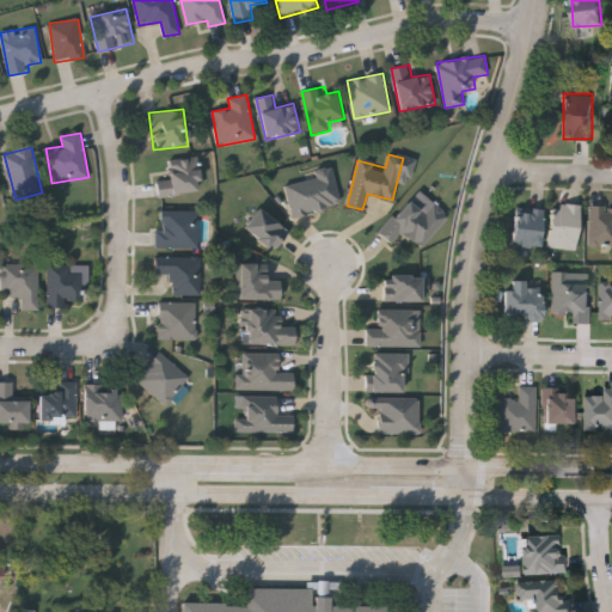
[(170,159),(199,157),(201,193),(159,195),(158,182),(171,181),(170,159)]
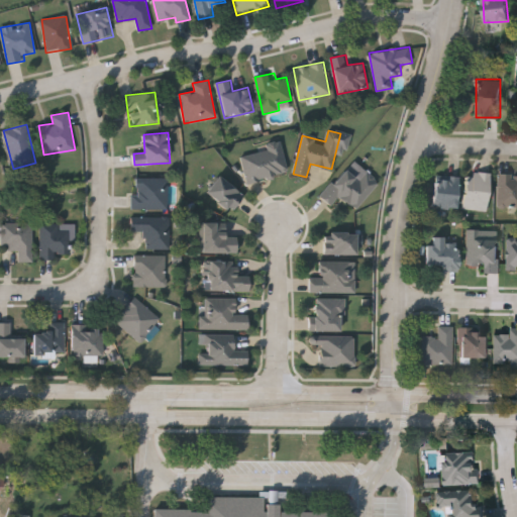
[(268,151),(241,157),(246,183),(288,175),(281,140),(266,143),(268,151)]
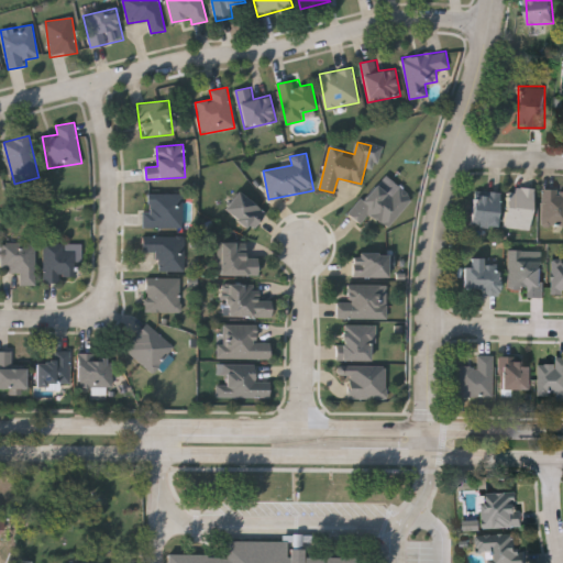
[(388,227),(372,213),(362,224),(349,213),(374,184),(390,198),(399,188),(411,198),(388,227)]
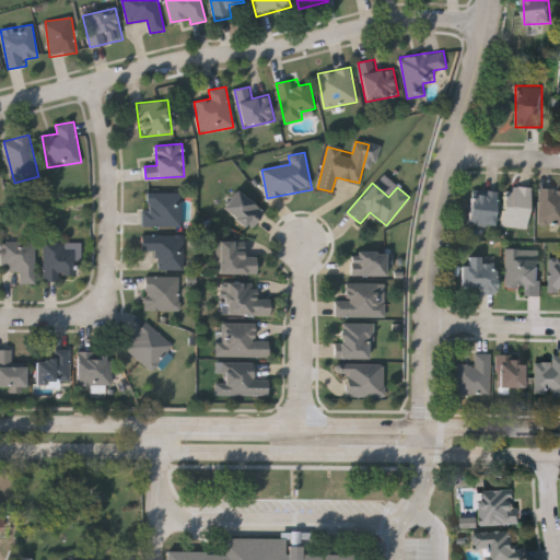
[(532,188),(528,229),(502,226),(506,186),(532,188)]
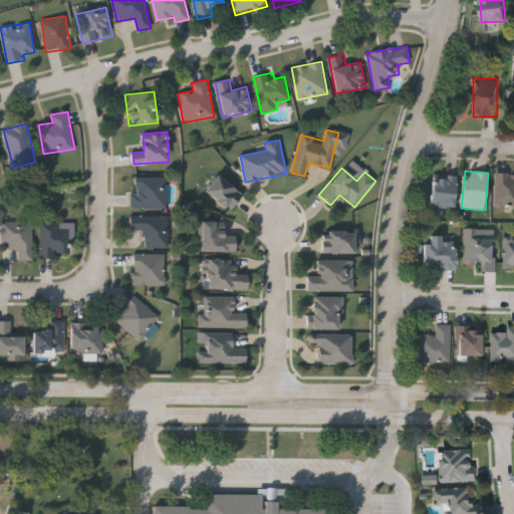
[(513,173),(513,211),(495,211),(495,173),(513,173)]
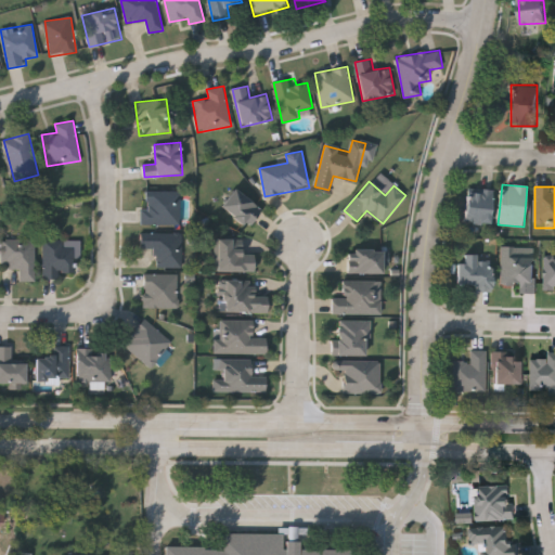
[(262,210),(248,228),(221,206),(234,189),(262,210)]
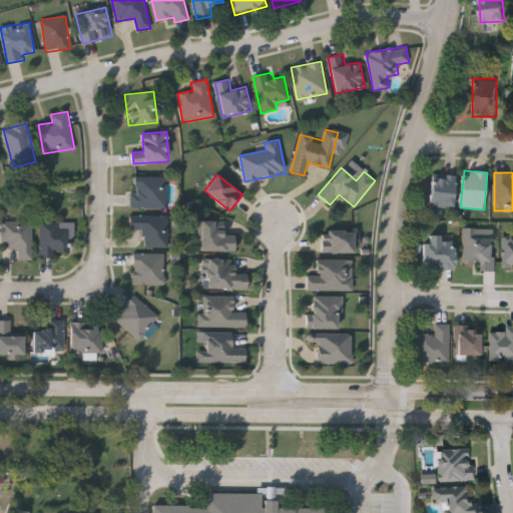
[(455,206),(432,206),(432,174),(455,174),(455,206)]
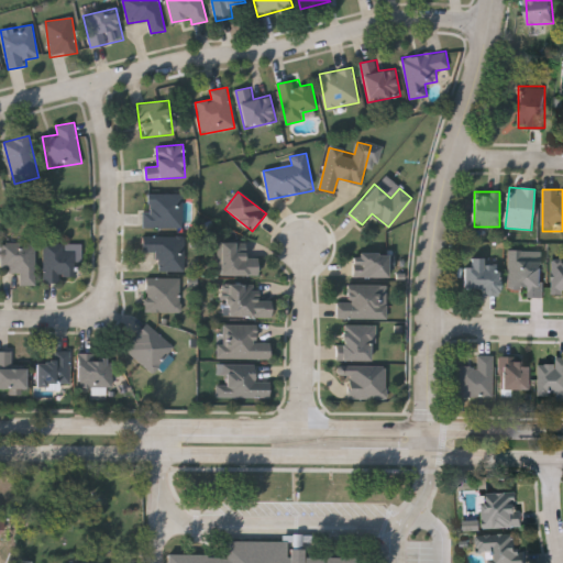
[(183,194),(183,228),(144,228),(144,194),(183,194)]
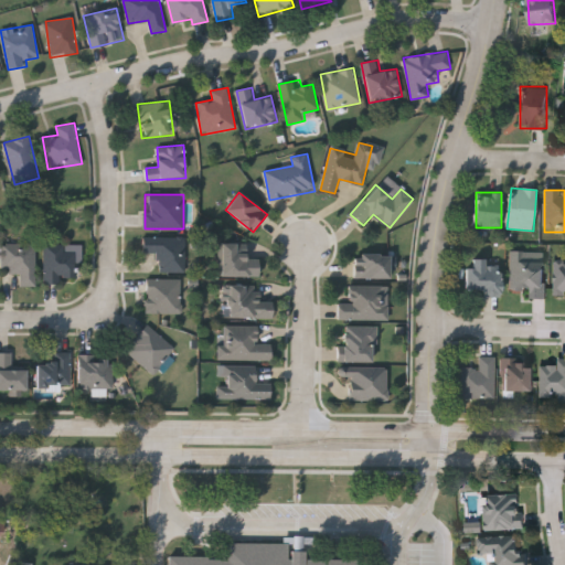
[(185,237),(185,272),(158,272),(158,253),(144,253),(144,237),(185,237)]
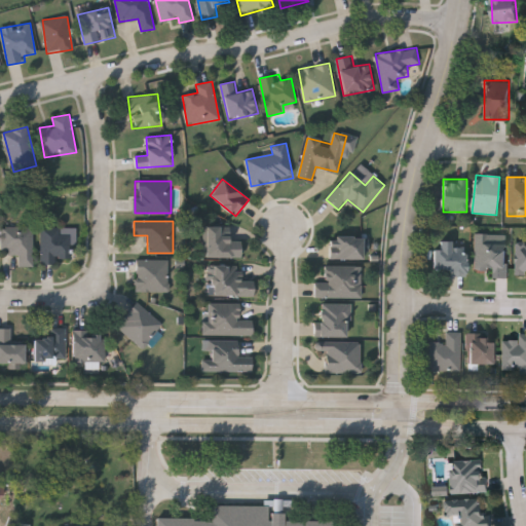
[(203,226),(230,226),(230,240),(240,240),(240,257),(203,257),(203,226)]
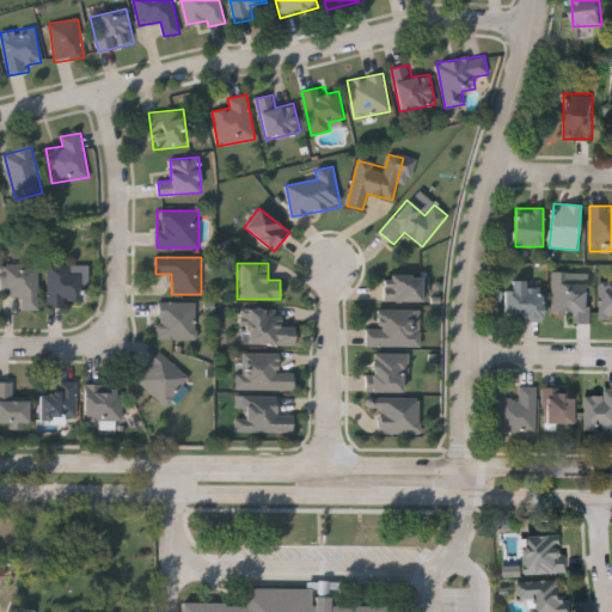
[(23,310),(23,295),(1,295),(1,264),(38,264),(38,310),(23,310)]
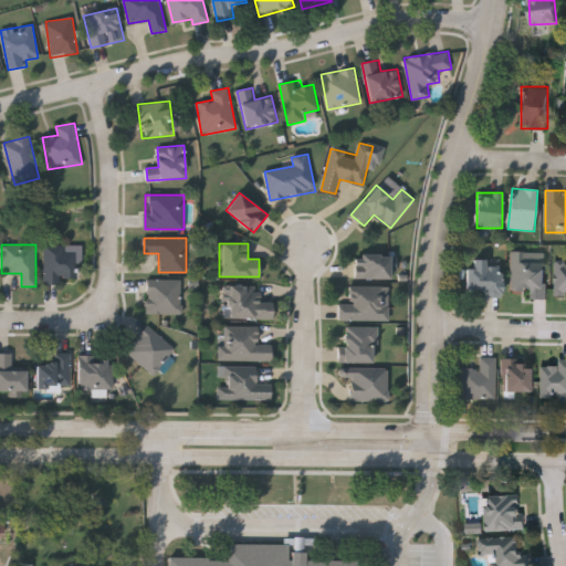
[(75,244),(75,282),(45,283),(44,244),(75,244)]
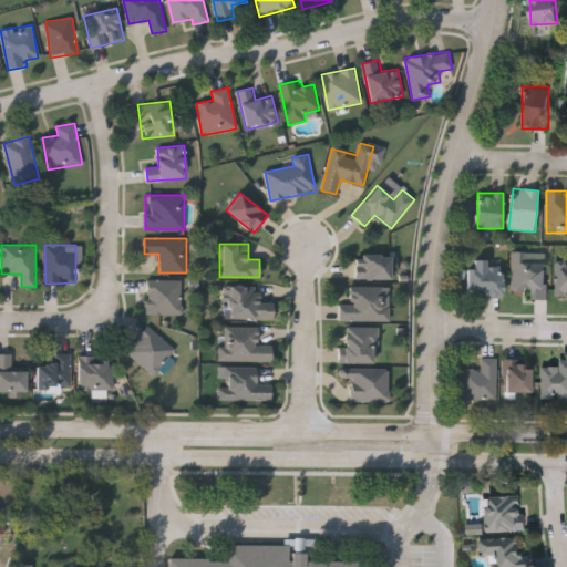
[(533,290),(512,290),(512,251),(529,251),(529,263),(547,263),(547,298),(533,298),(533,290)]
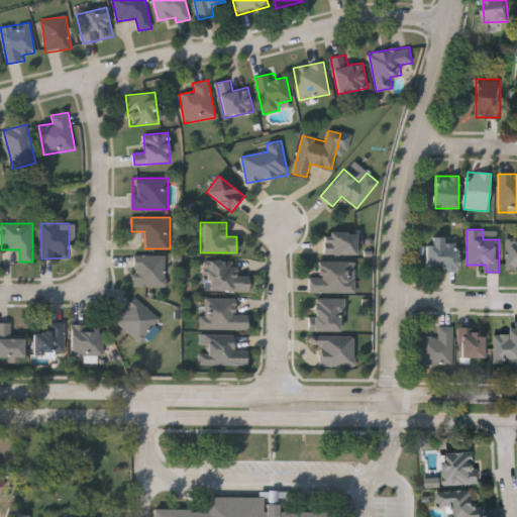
[(356,254),(325,254),(325,231),(356,231),(356,254)]
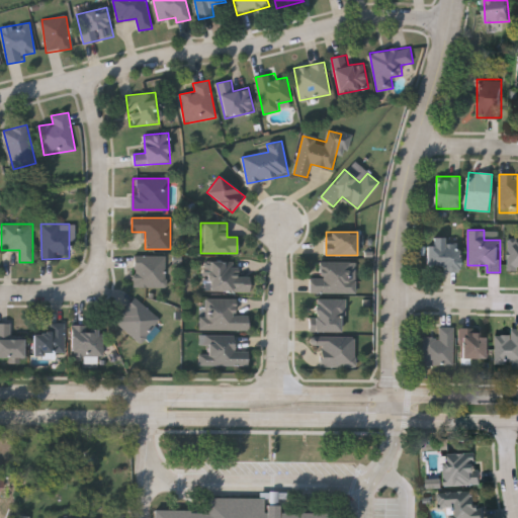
[(459,270),(427,270),(427,246),(433,246),(433,239),(444,239),(444,243),(459,243),(459,270)]
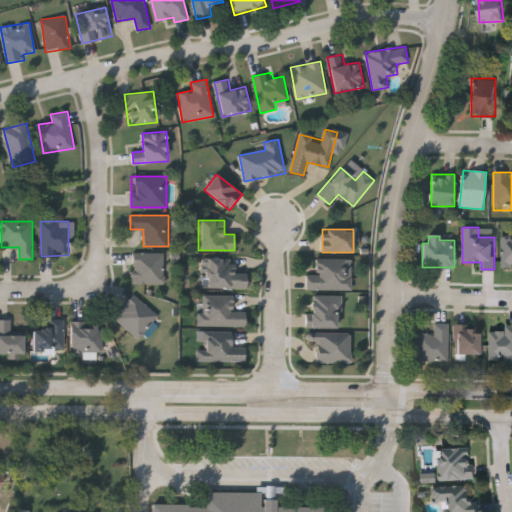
[(511,265),(503,265),(503,236),(511,236),(511,265)]
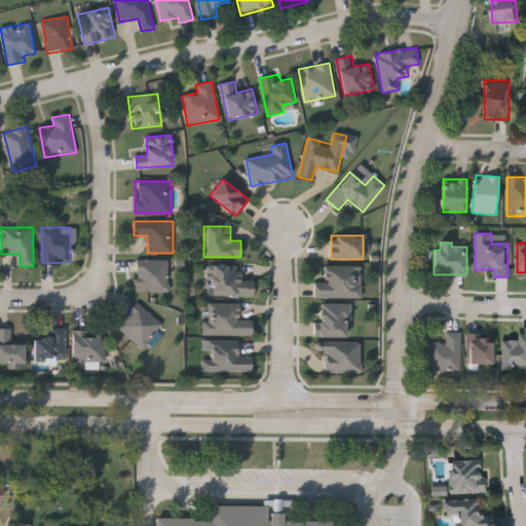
[(170,259),(170,291),(137,291),(137,259),(170,259)]
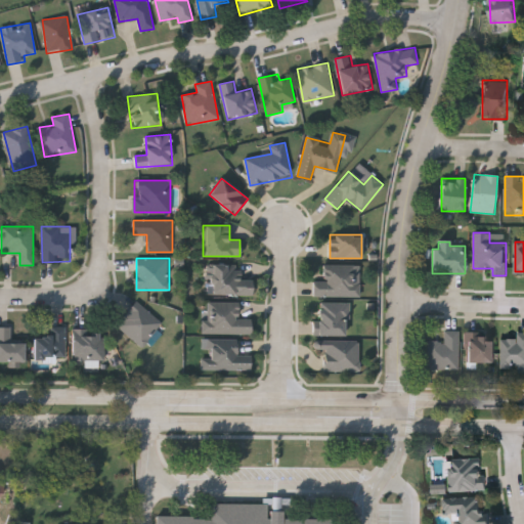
[(252,295),(211,295),(211,264),(242,264),(242,276),(252,276),(252,295)]
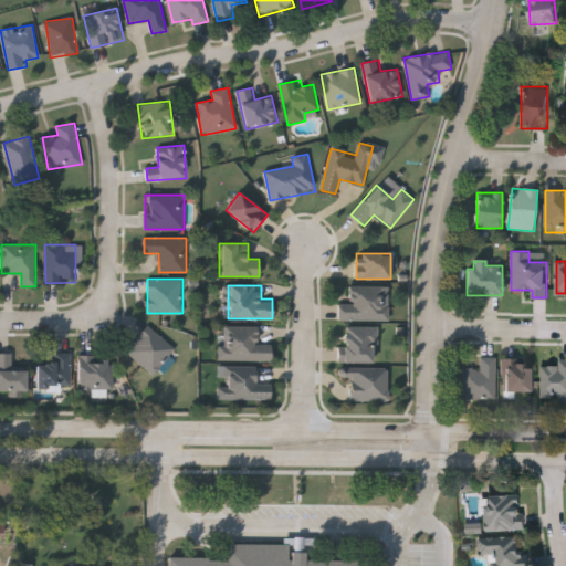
[(387,321),(338,321),(338,303),(350,303),(350,285),(387,285),(387,321)]
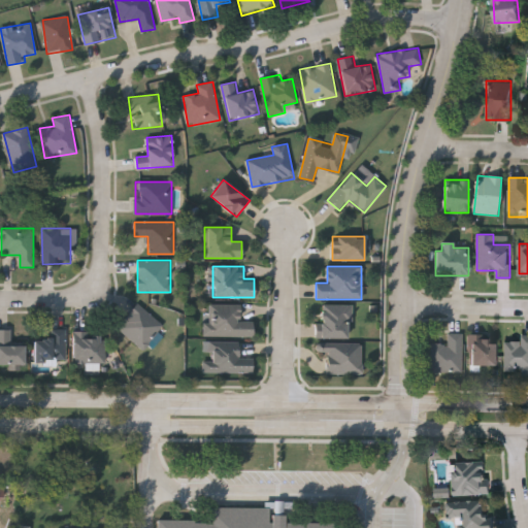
[(143,351),(117,327),(138,303),(164,327),(143,351)]
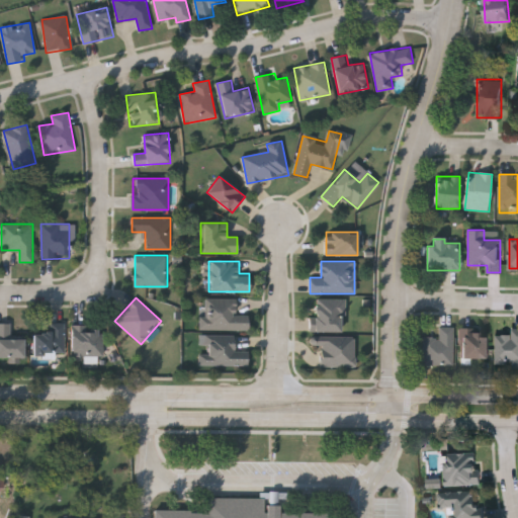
[(249,331),(199,331),(199,317),(206,317),(206,298),(237,298),(237,315),(249,315),(249,331)]
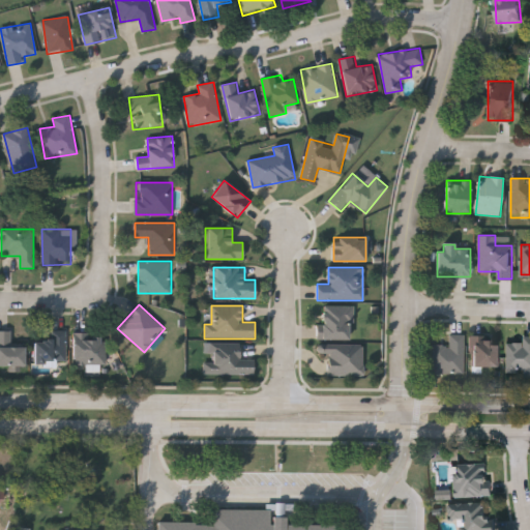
[(351,306),(351,341),(322,341),(322,306),(351,306)]
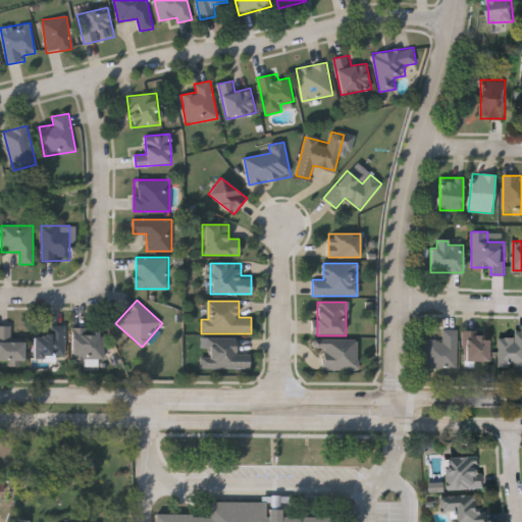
[(52,335),(52,324),(65,324),(65,358),(35,358),(35,335),(52,335)]
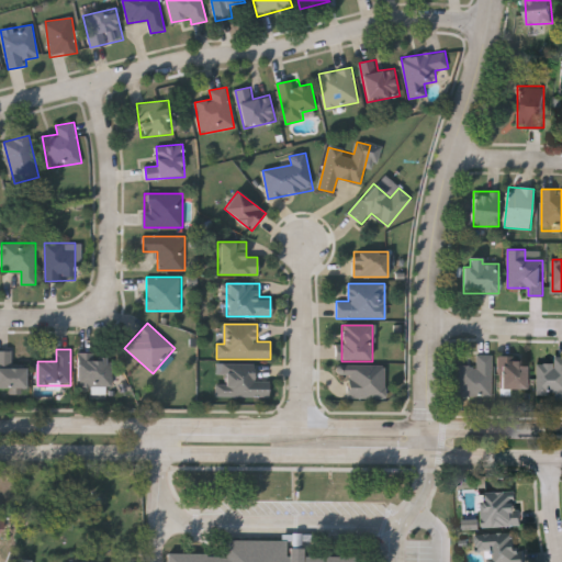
[(0,351),(12,351),(12,368),(26,368),(26,390),(0,390),(0,351)]
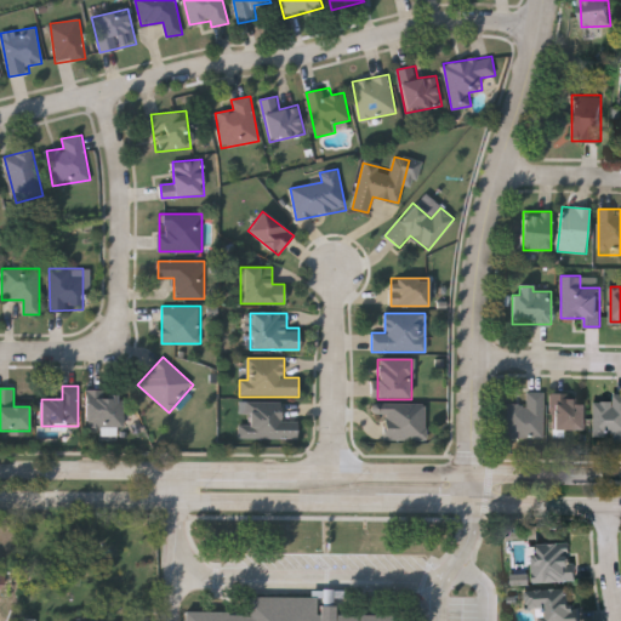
[(124,391),(124,427),(87,427),(87,391),(124,391)]
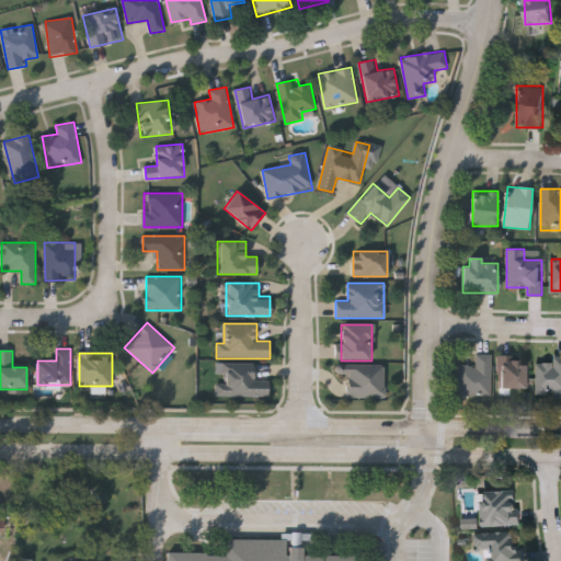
[(458,365),(476,365),(476,355),(491,355),(491,396),(458,396),(458,365)]
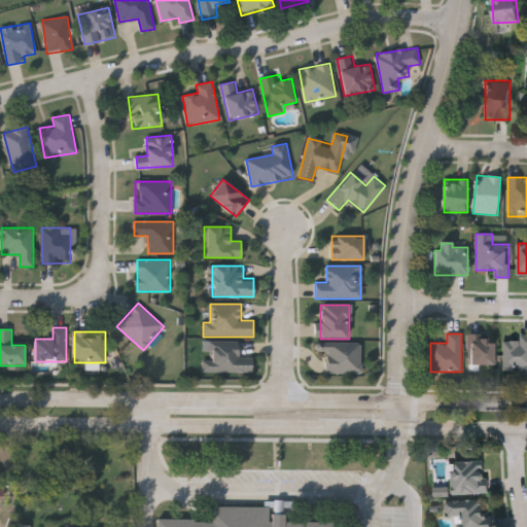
[(526,334),(526,370),(504,370),(504,341),(521,341),(521,334),(526,334)]
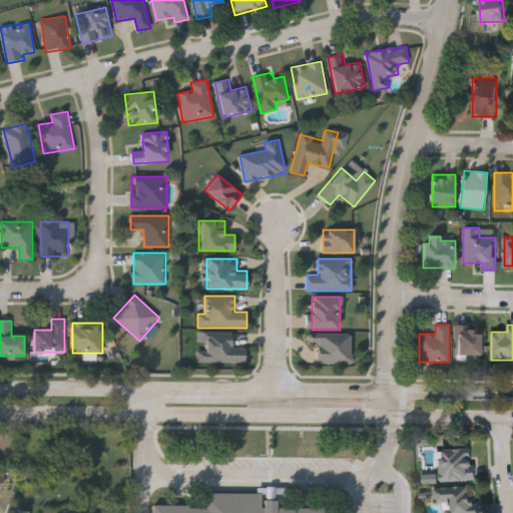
[(486,356),(454,356),(455,326),(486,327),(486,356)]
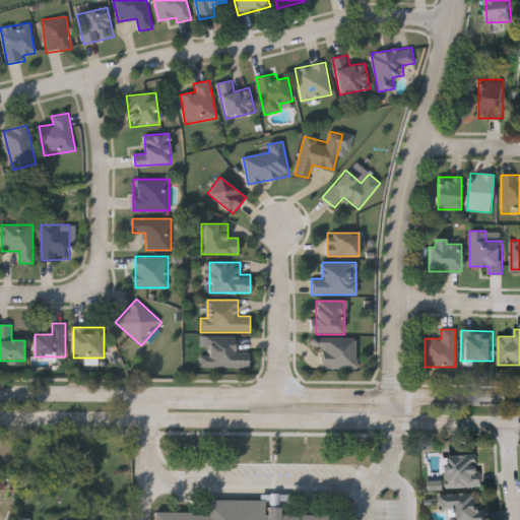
[(249,368),(200,368),(200,336),(237,336),(237,350),(249,350),(249,368)]
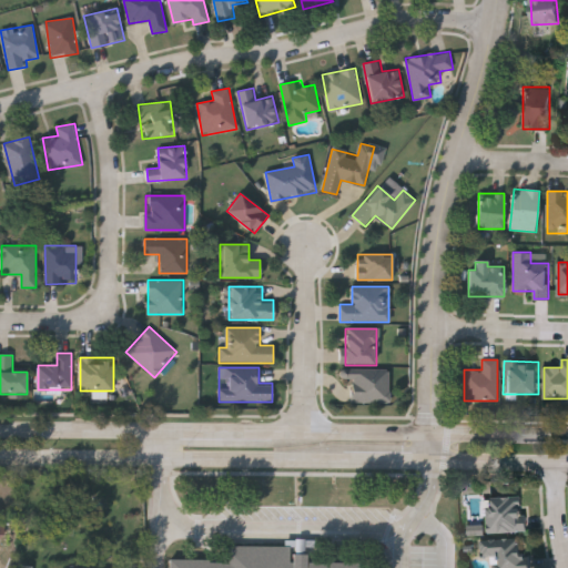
[(342,379),(342,368),(389,369),(389,403),(352,403),(352,379),(342,379)]
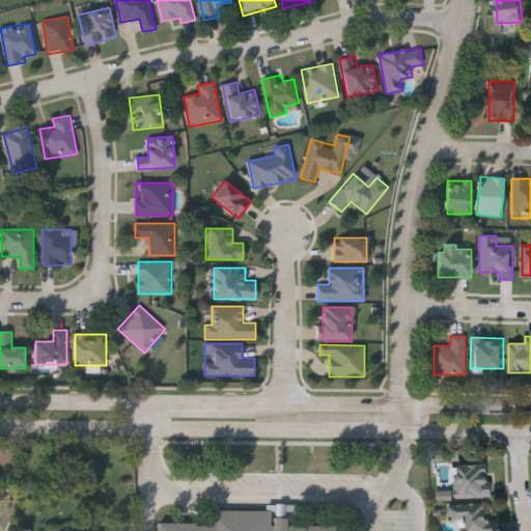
[(455,464),(491,464),(491,496),(455,496),(455,464)]
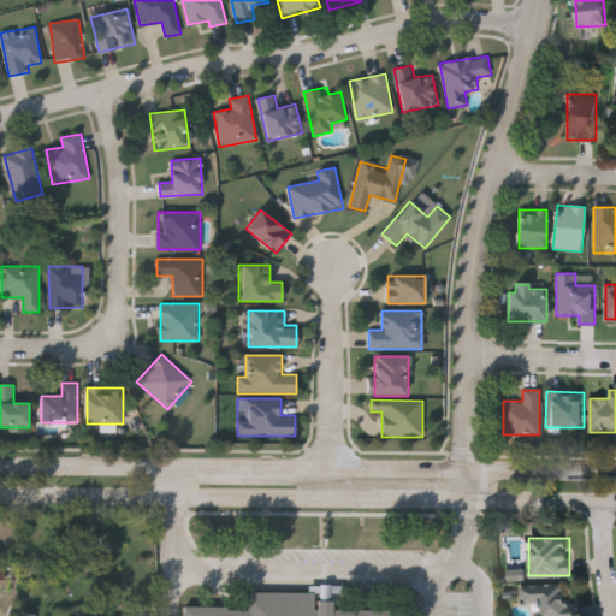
[(526,569),(509,569),(509,581),(526,580),(526,569)]
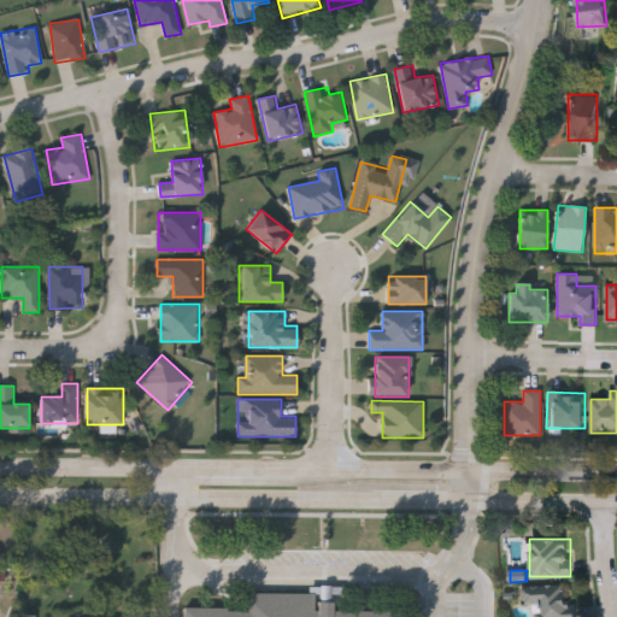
[(539,616),(539,601),(523,601),(522,585),(564,583),(564,599),(576,599),(576,616),(539,616)]
